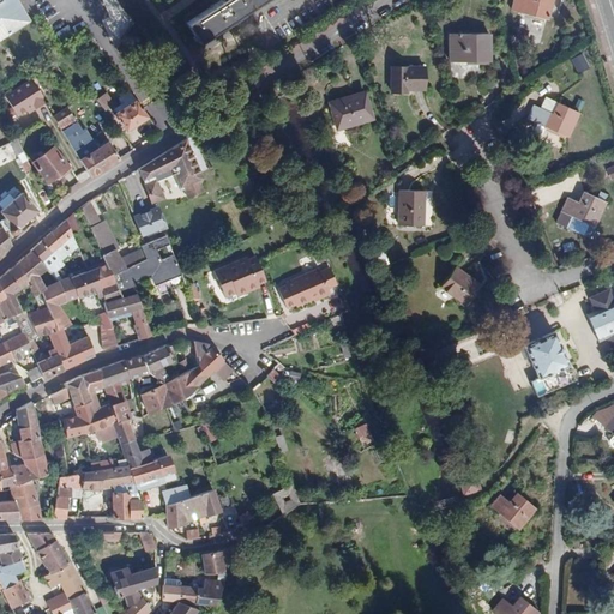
[(222,0),(210,8),(223,26),(263,0),(222,0)]
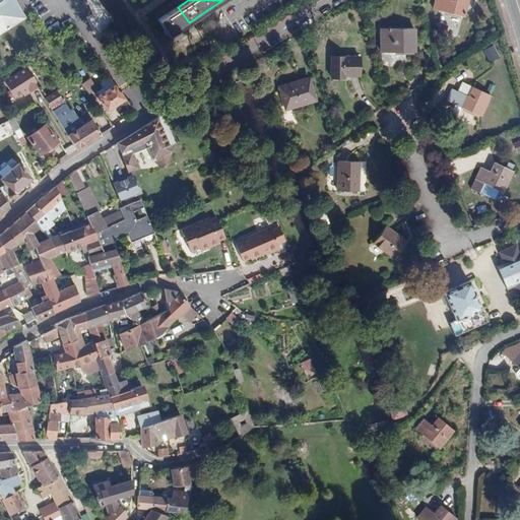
[(439,0),(438,11),(468,15),(469,0),(439,0)]
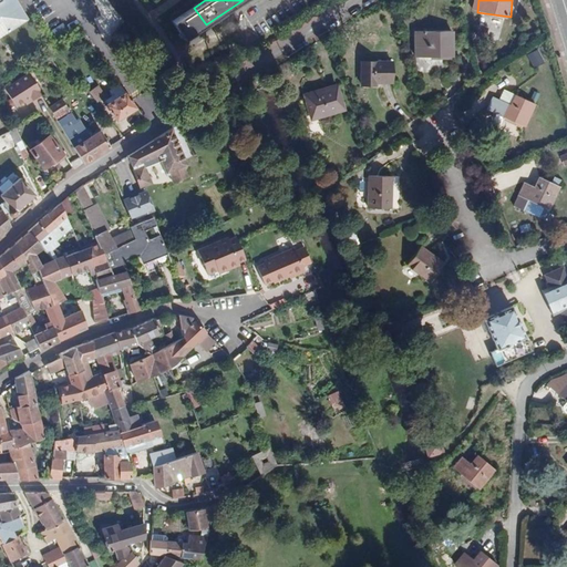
[(48,30),(40,20),(34,24),(41,34),(48,30)]
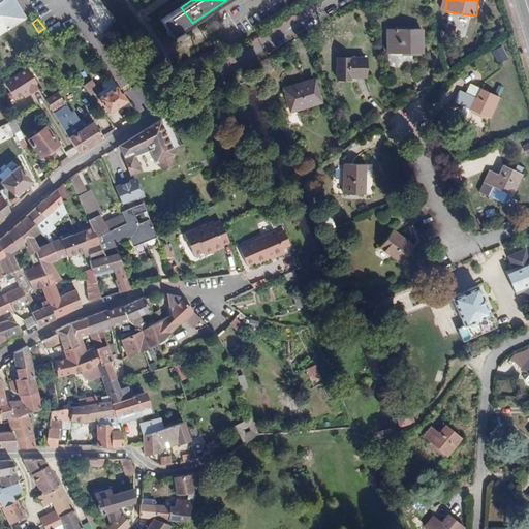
[(378,35),(379,59),(413,57),(412,33),(378,35)]
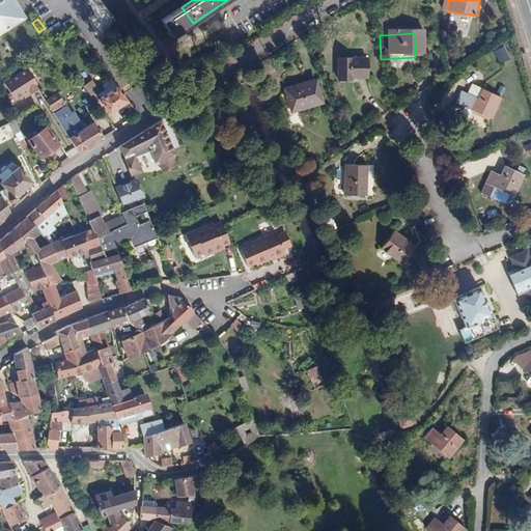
[(501,63),(511,58),(505,46),(495,51),(501,63)]
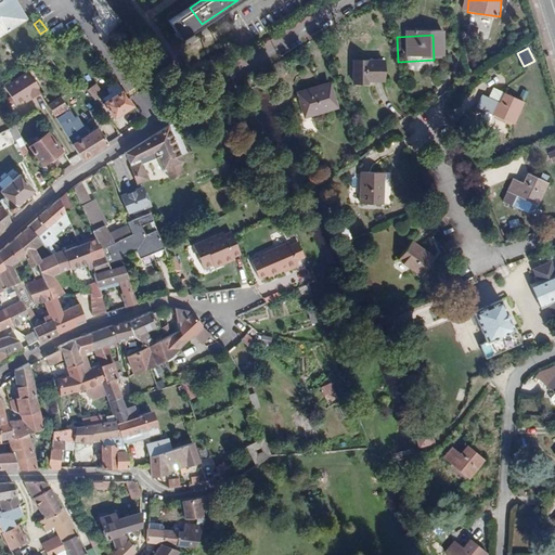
[(344,65),(345,88),(359,88),(359,85),(375,85),(374,65),(344,65)]
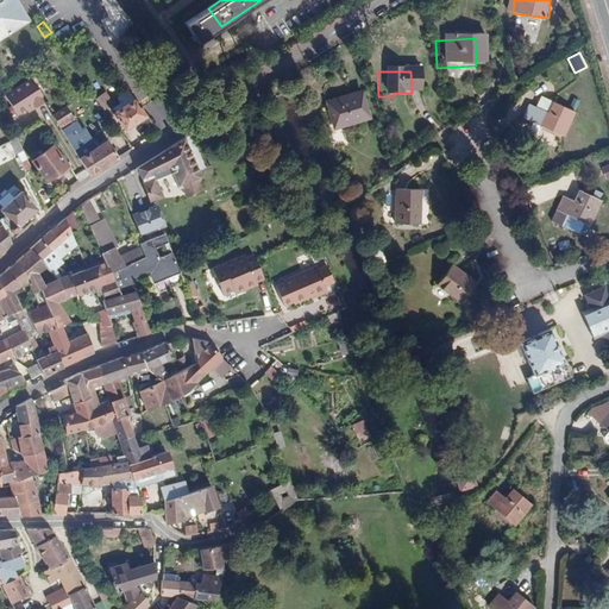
[(29,77),(2,95),(16,114),(31,104),(33,107),(42,101),(39,98),(42,96),(29,77)]
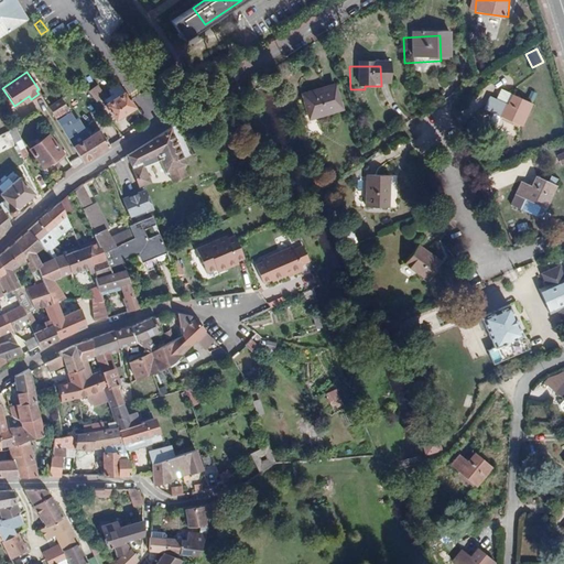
[(89,89),(97,99),(105,95),(97,84),(89,89)]
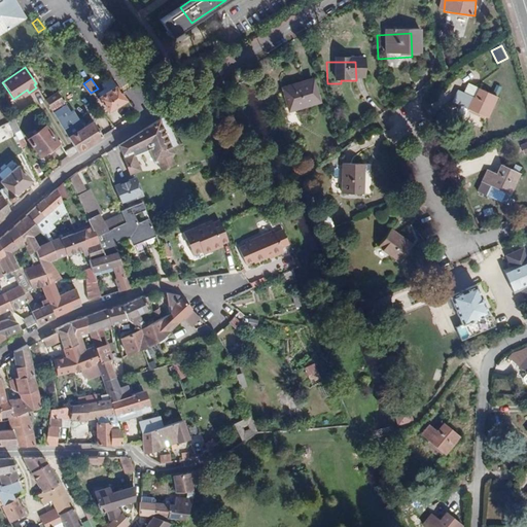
[(108,110),(126,99),(123,94),(115,85),(99,97),(108,110)]
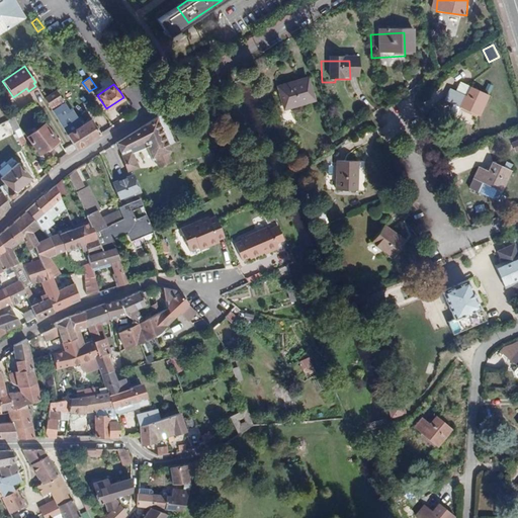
[(269,94),(277,115),(306,105),(297,84),(269,94)]
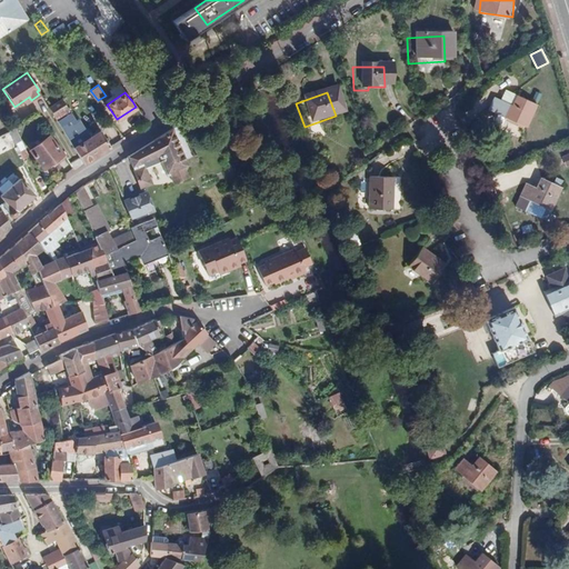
[(501,98),(495,111),(525,126),(537,102),(518,93),(513,102),(501,98)]
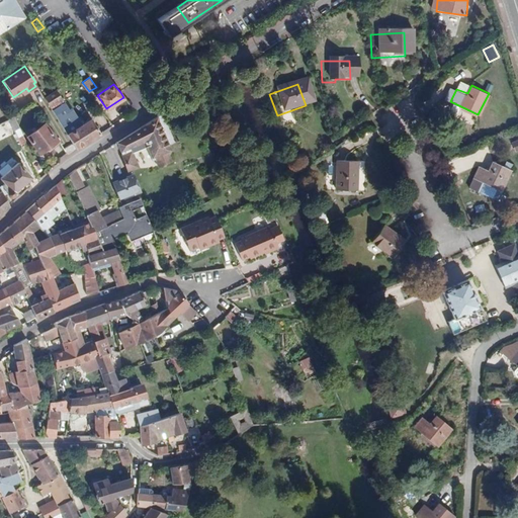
[(134,103),(147,101),(144,86),(131,88),(134,103)]
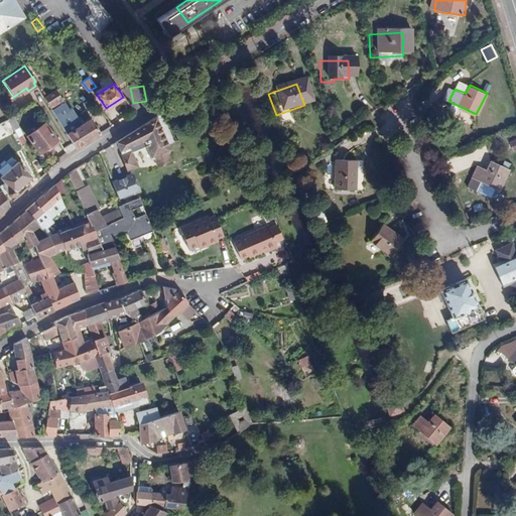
[(44,95),(52,108),(65,101),(57,89),(44,95)]
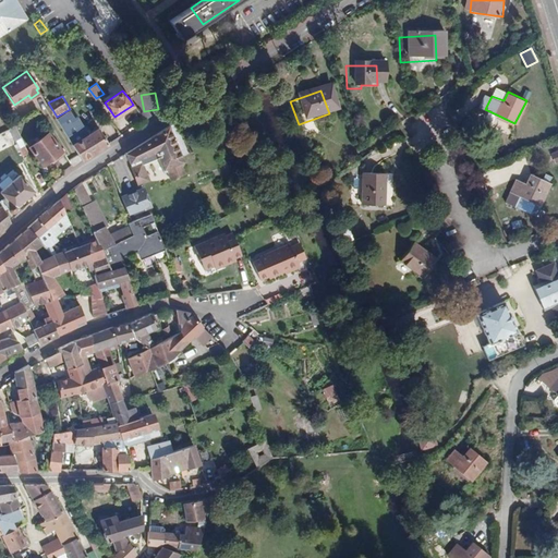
[(8,125),(14,137),(19,134),(12,120),(7,122),(8,125)]
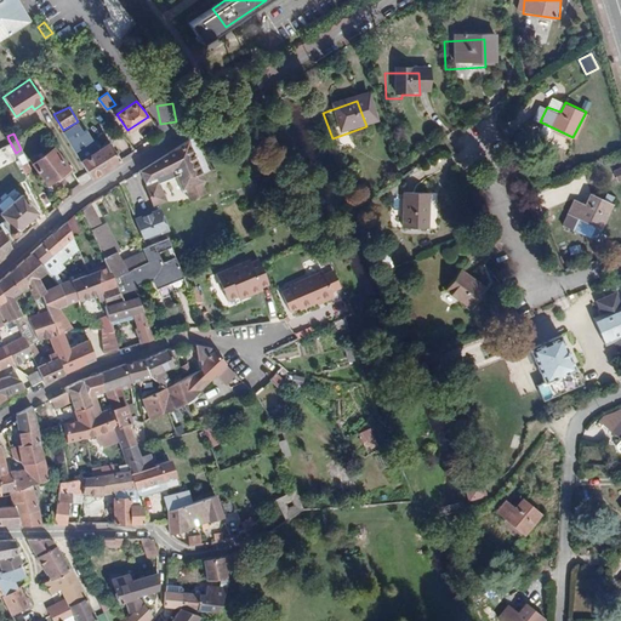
[(205,182),(186,141),(140,170),(154,204),(158,205),(167,200),(161,187),(176,181),(183,197),(188,194),(192,201),(206,195),(204,188),(206,187),(204,184),(205,182)]
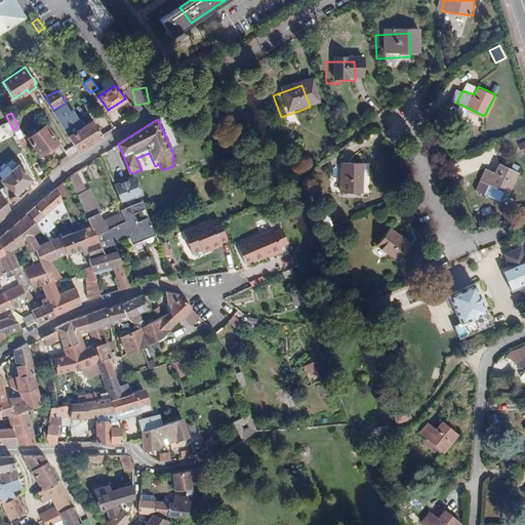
[(92,122),(68,135),(76,151),(101,135),(92,122)]
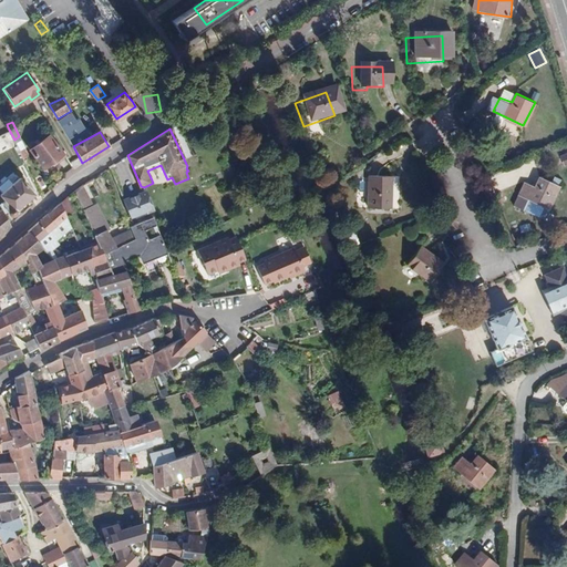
[(50,134),(30,146),(43,168),(63,156),(50,134)]
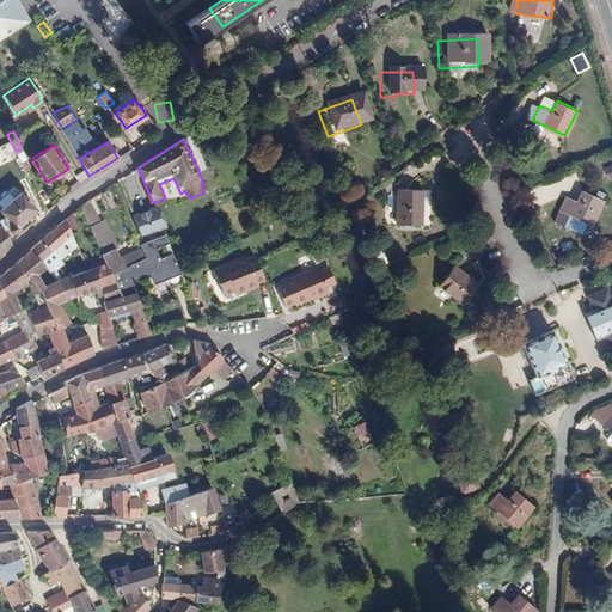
[(331,173),(337,187),(347,182),(341,170),(331,173)]
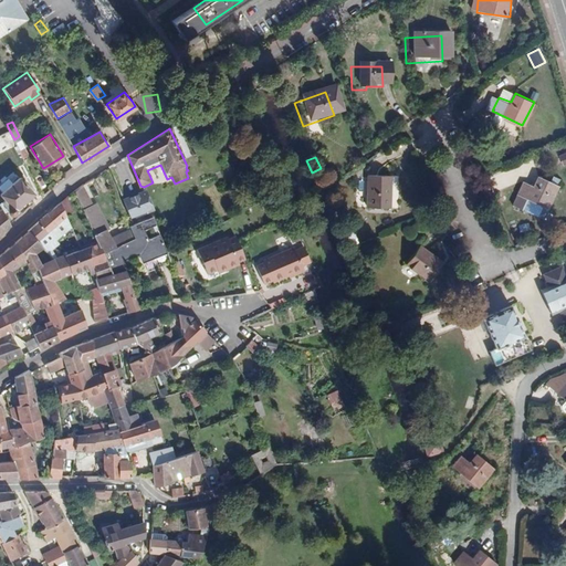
[(520,191),(545,209),(559,187),(541,176),(534,185),(526,180),(520,191)]
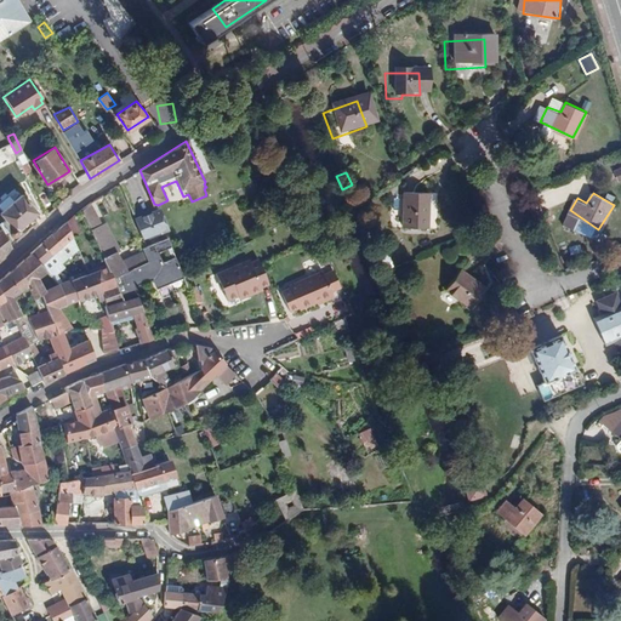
[(0,227),(1,231),(3,233),(7,231),(11,234),(18,231),(16,228),(36,211),(21,195),(0,212),(4,218),(0,222),(0,227)]
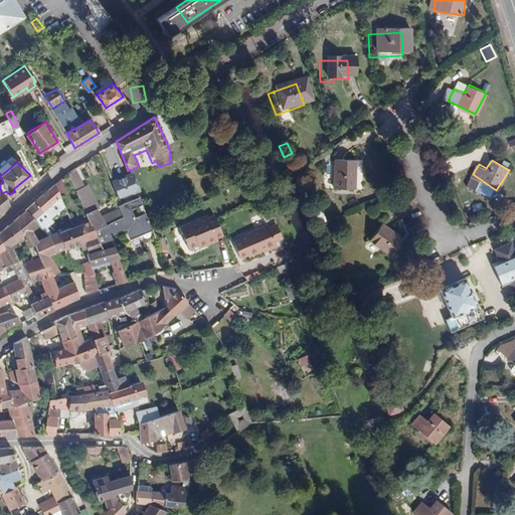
[(331,162),(330,191),(349,191),(349,163),(331,162)]
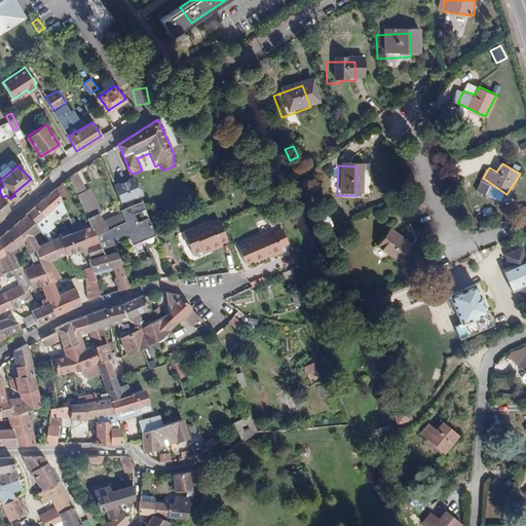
[(80,173),(72,177),(78,191),(87,187),(80,173)]
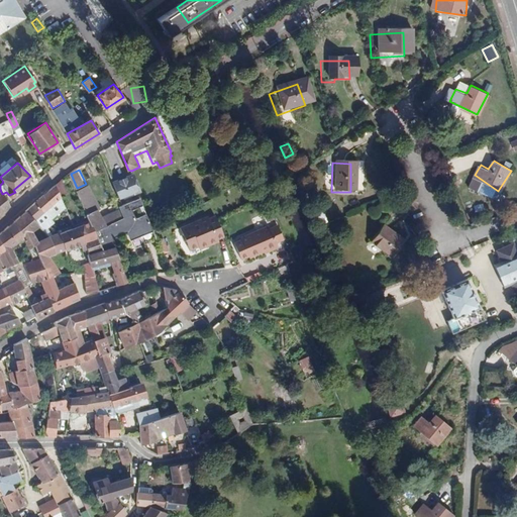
[(131,177),(112,184),(119,200),(132,194),(137,192),(131,177)]
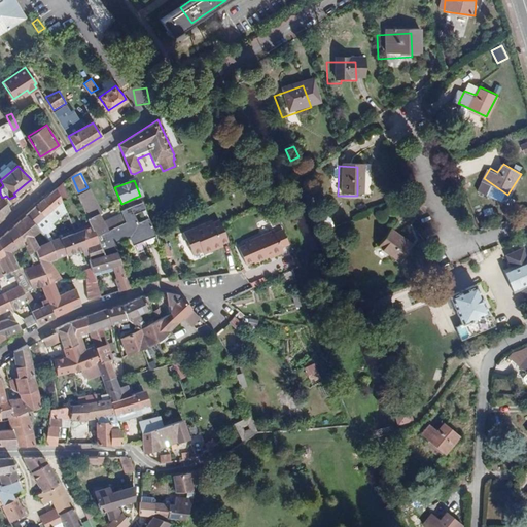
[(56,188),(60,196),(67,190),(63,183),(56,188)]
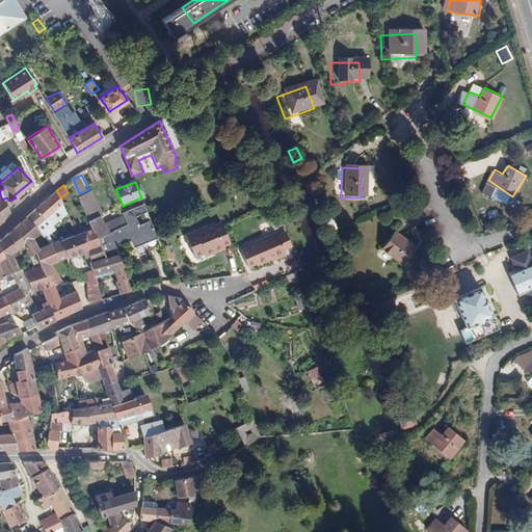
[(60,197),(56,190),(26,216),(36,225),(63,203),(60,197)]
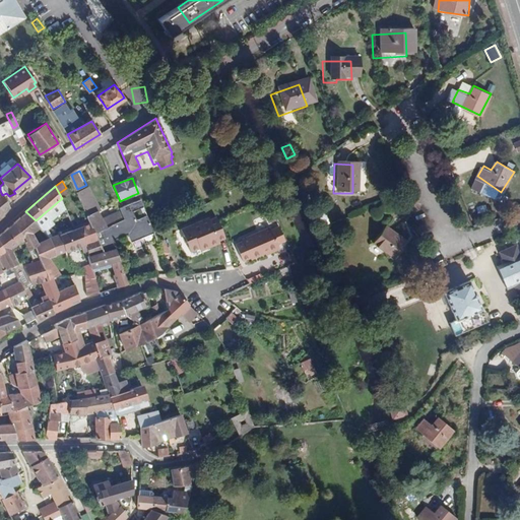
[(92,221),(96,231),(108,228),(108,226),(107,225),(124,219),(121,212),(105,218),(101,209),(103,208),(98,196),(94,197),(86,188),(78,192),(86,208),(90,215),(92,221)]
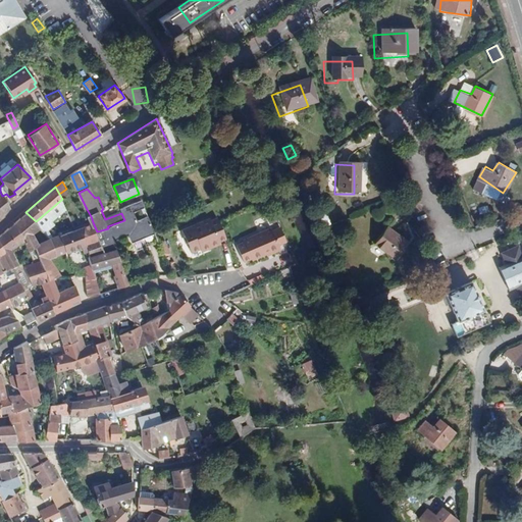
[(0,217),(4,215),(8,207),(2,196),(1,194),(0,194),(0,217)]
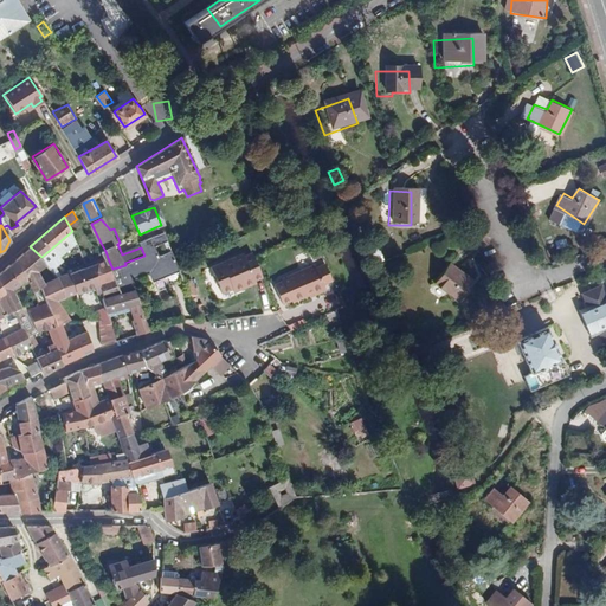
[(158,236),(155,227),(140,234),(142,242),(158,236)]
